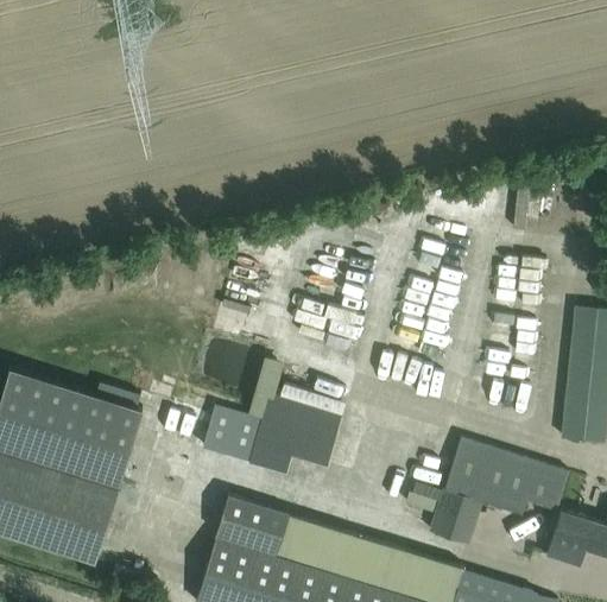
[(512,187),(510,226),(531,227),(535,189),(512,187)]
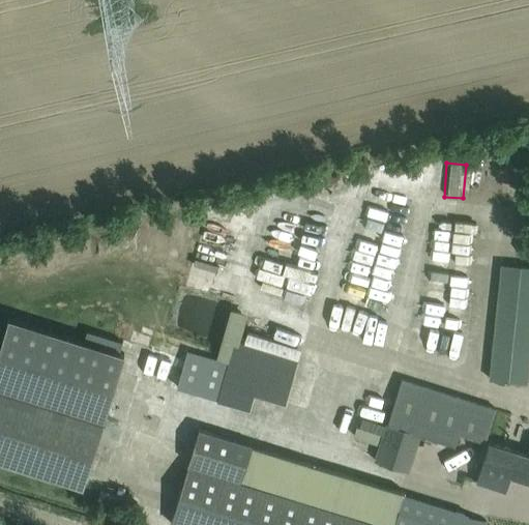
[(397,174),(395,206),(428,207),(430,175),(397,174)]
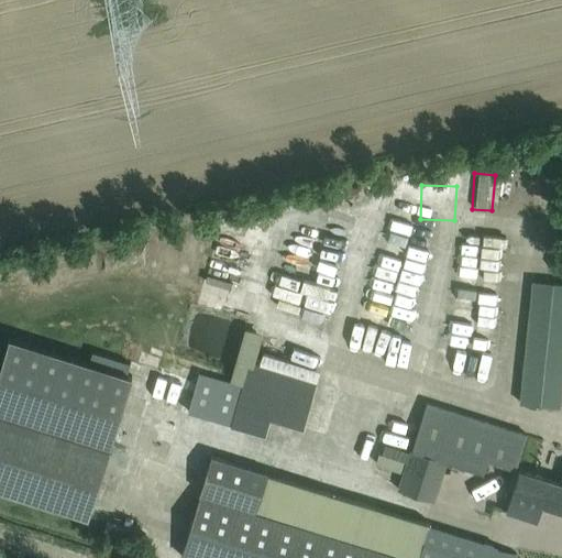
[(330,284),(335,260),(301,252),(299,264),(315,267),(311,281),(330,284)]
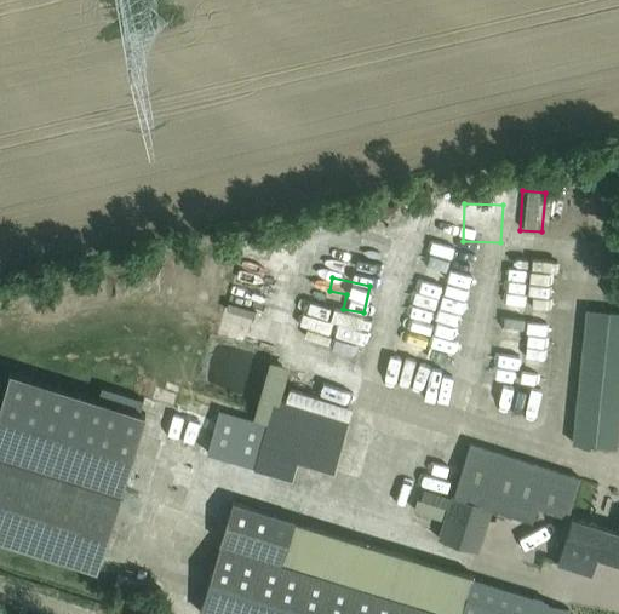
[(427,277),(418,313),(434,316),(443,281),(427,277)]
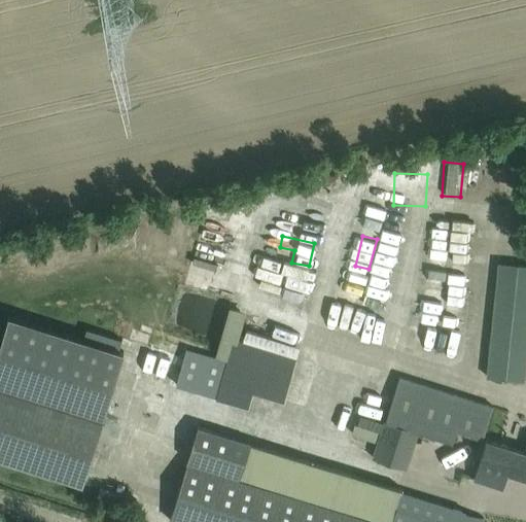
[(446,262),(448,239),(430,237),(428,261),(446,262)]
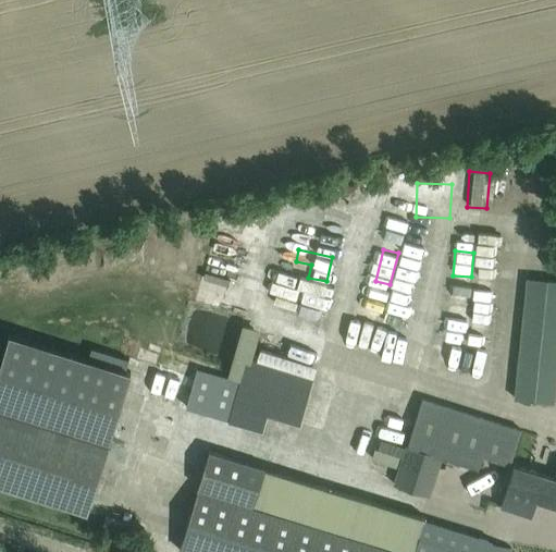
[(404,253),(400,262),(421,269),(424,259),(404,253)]
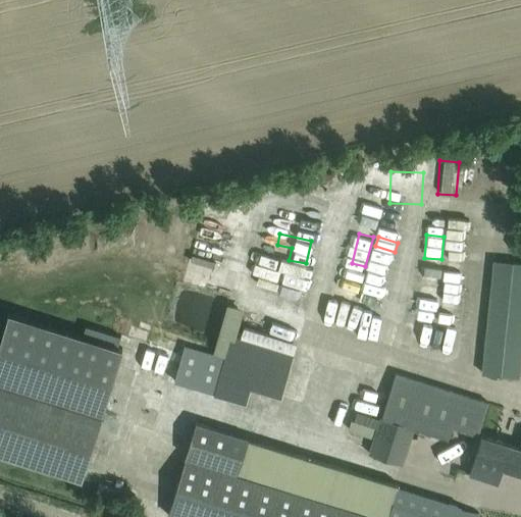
[(520,342),(520,256),(511,255),(510,267),(492,265),(481,378),(517,381),(520,342)]
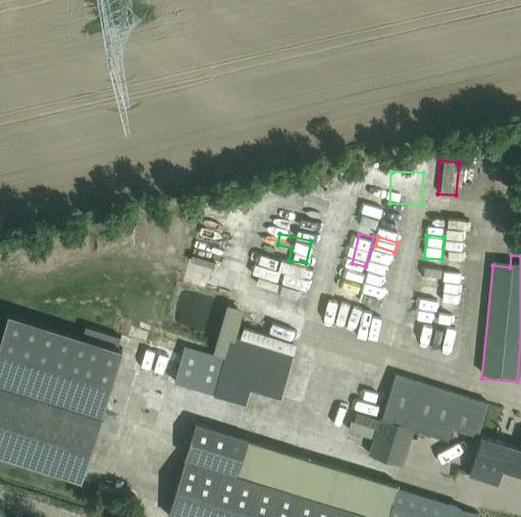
[(372,257),(370,267),(387,271),(391,262),(372,257)]
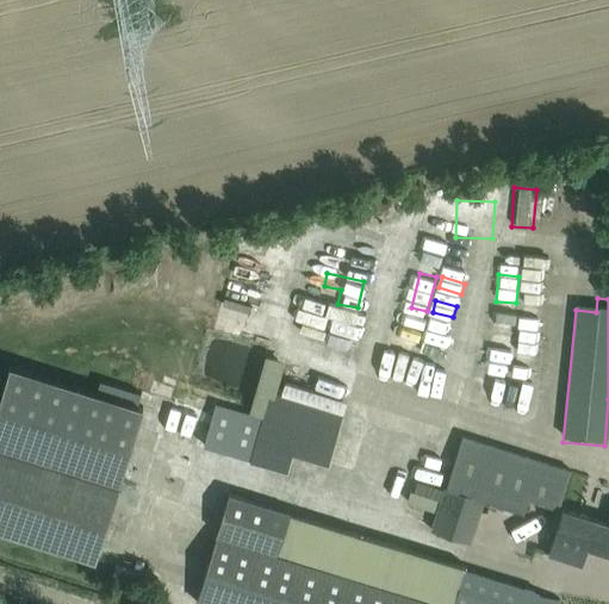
[(511,361),(510,374),(529,375),(530,352),(511,350),(514,313),(493,312),(491,360),(511,361)]
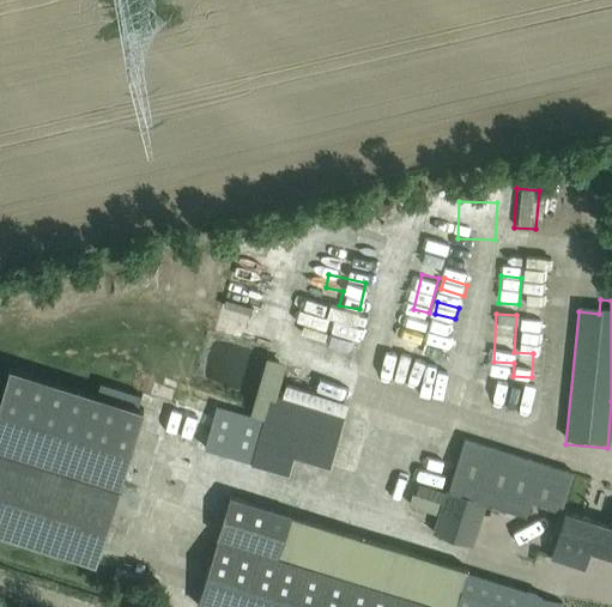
[(268,356),(272,327),(244,323),(241,352),(268,356)]
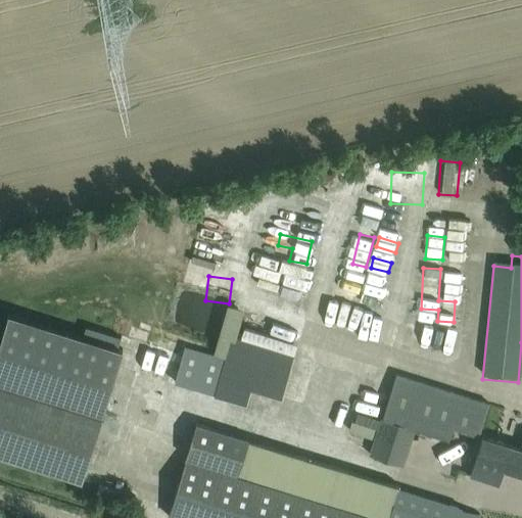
[(368,284),(357,325),(344,321),(338,345),(349,348),(352,338),(363,341),(370,315),(371,316),(379,287),(368,284)]
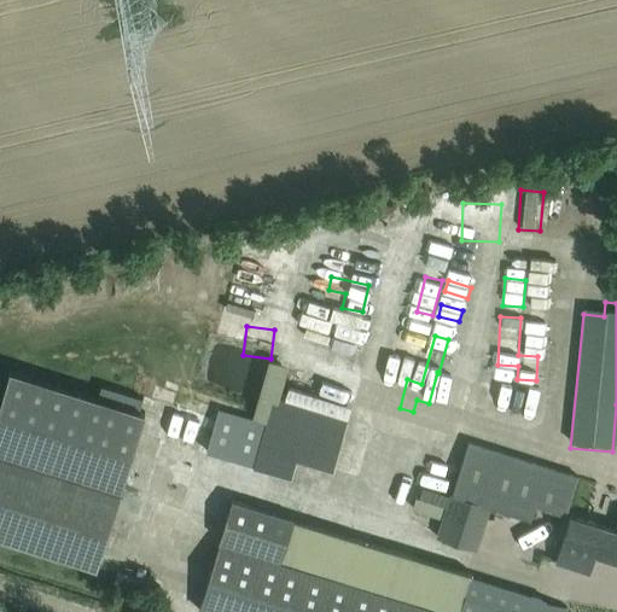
[(274,350),(251,424),(265,429),(251,472),(290,483),(295,466),(331,477),(347,427),(268,403),(284,353),(274,350)]
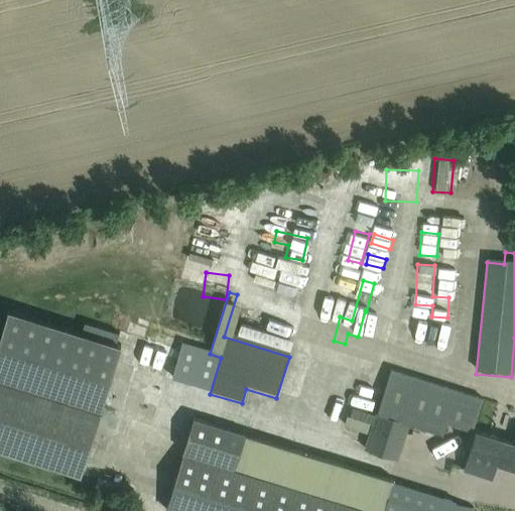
[(375,292),(369,315),(379,317),(384,295),(375,292)]
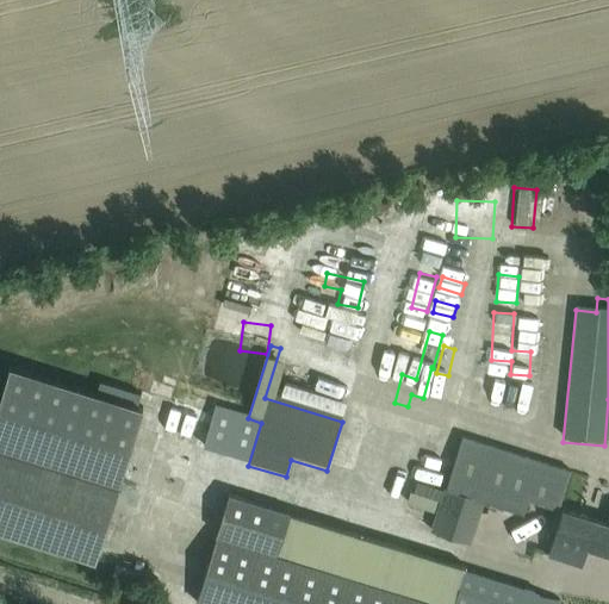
[(291,366),(285,379),(314,390),(318,377),(291,366)]
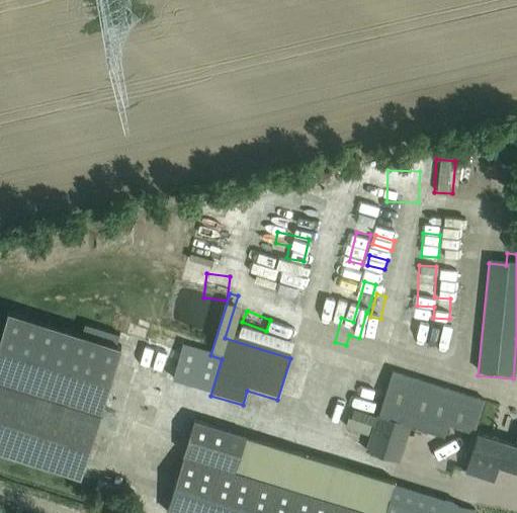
[(0,454),(80,481),(100,415),(121,350),(8,315),(0,341),(0,454)]
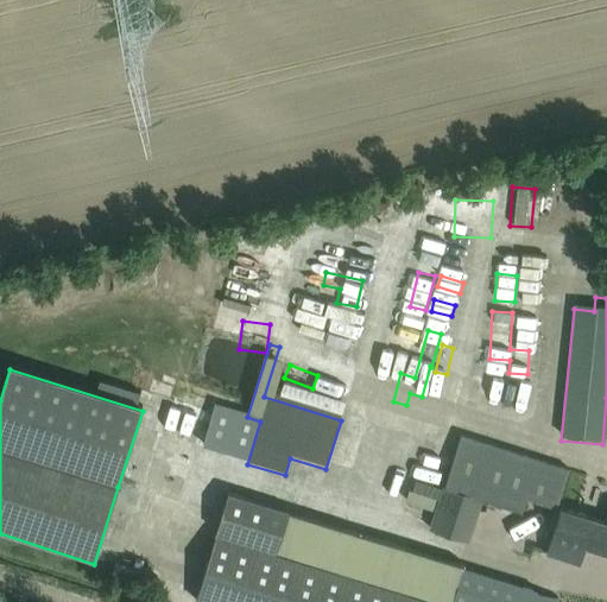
[(479,391),(501,397),(506,378),(484,373),(479,391)]
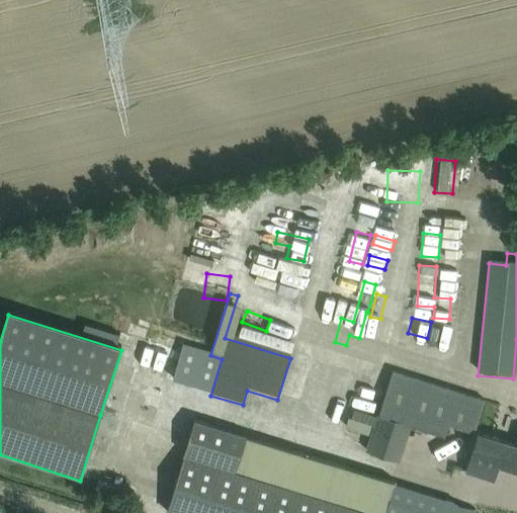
[(164,372),(169,354),(144,347),(139,365),(164,372)]
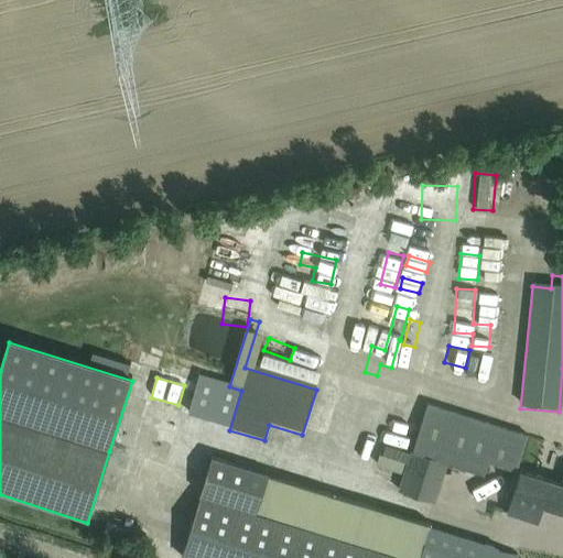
[(193,417),(219,426),(228,400),(202,391),(193,417)]
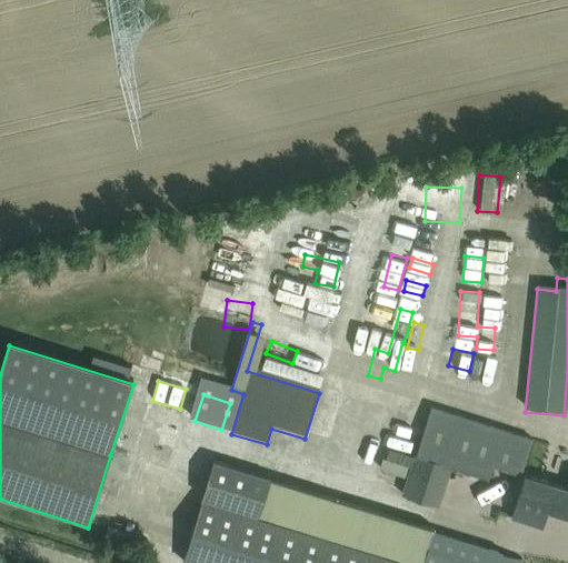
[(530,443),(429,412),(401,498),(437,509),(450,470),(486,481),(490,469),(519,479),(530,443)]
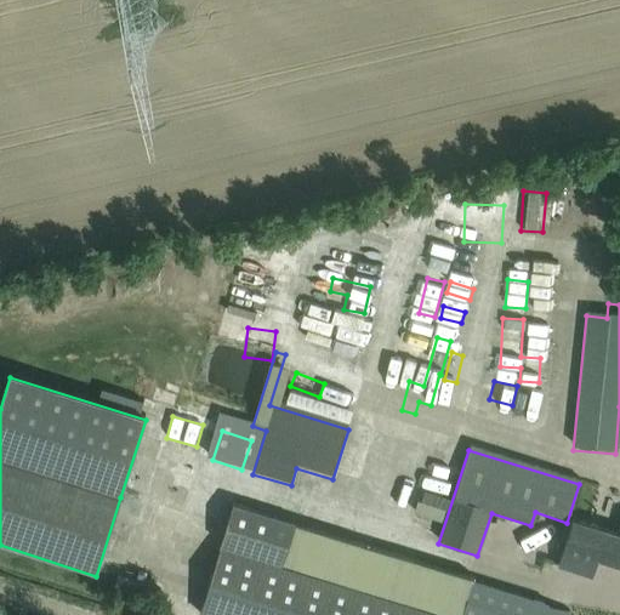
[(546,609),(523,602),(471,586),(472,582),(233,510),(198,614),(562,614),(546,609)]
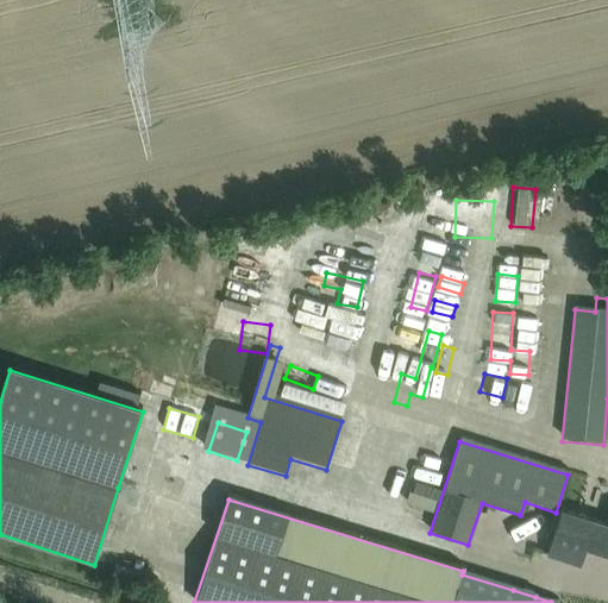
[(607,520),(606,528),(562,514),(545,560),(578,571),(584,551),(607,557),(607,520)]
